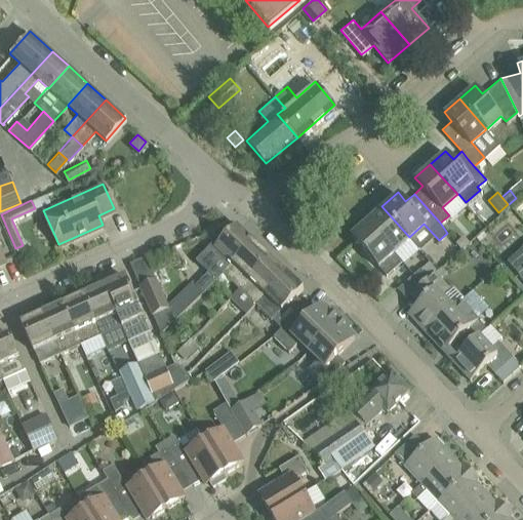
[(381,206),(366,221),(394,250),(409,237),(381,206)]
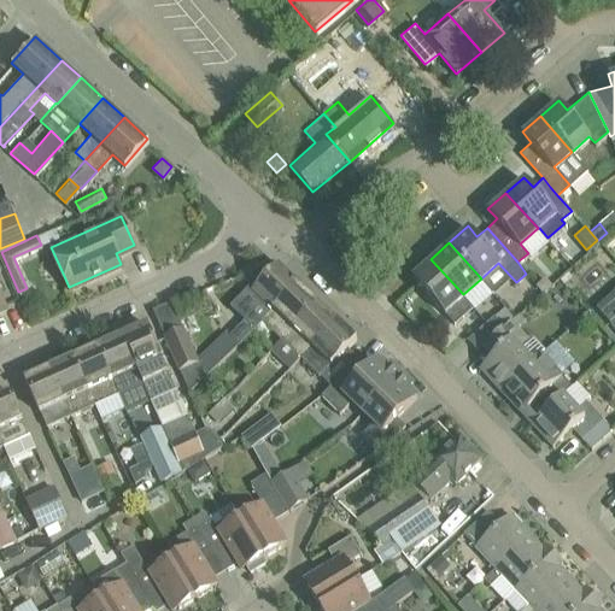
[(431,259),(431,258),(413,275),(444,311),(462,294),(431,259)]
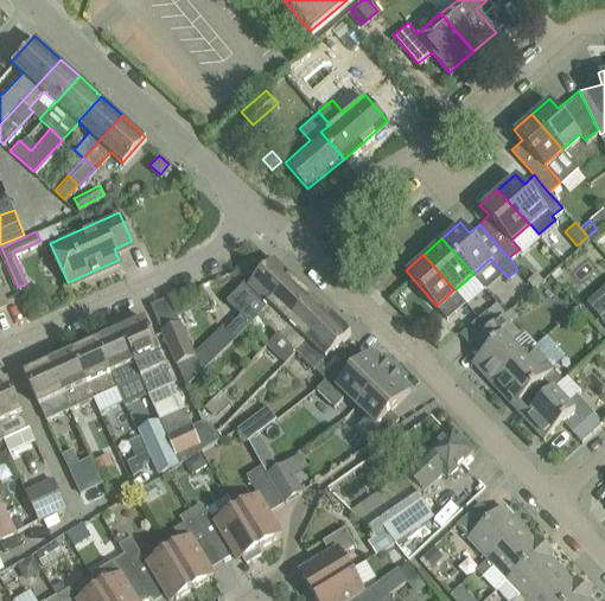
[(249,321),(256,314),(293,276),(273,257),(253,279),(249,275),(227,298),(241,311),(239,312),(240,313),(222,332),(230,340),(249,321)]
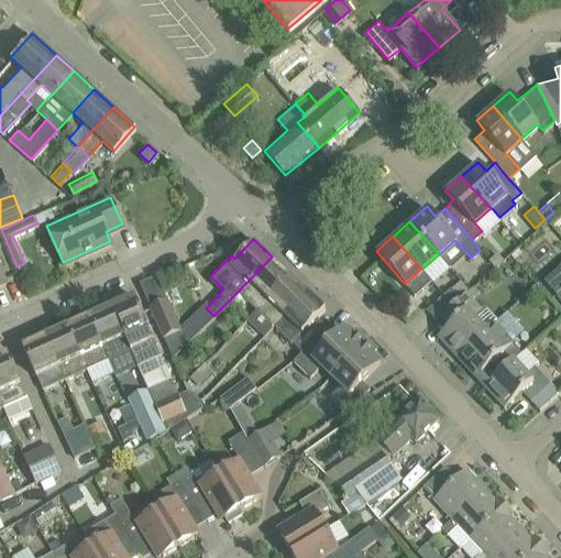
[(496,250),(487,258),(493,264),(502,256),(496,250)]
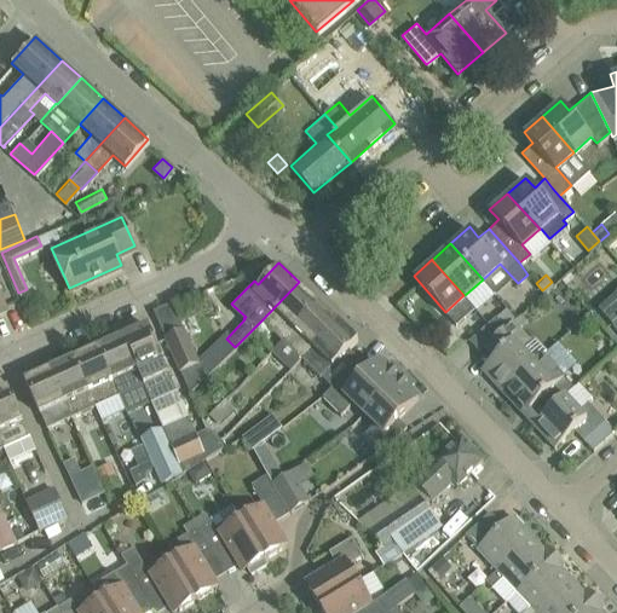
[(261,321),(281,339),(317,300),(299,282),(261,321)]
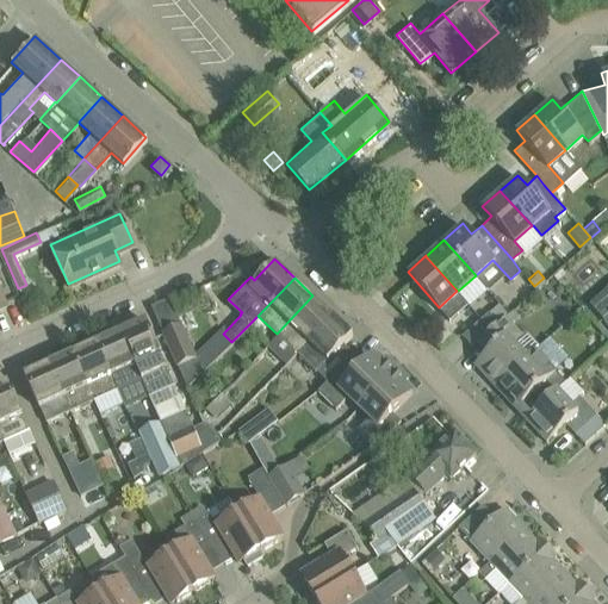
[(277,334),(296,352),(332,313),(312,296),(277,334)]
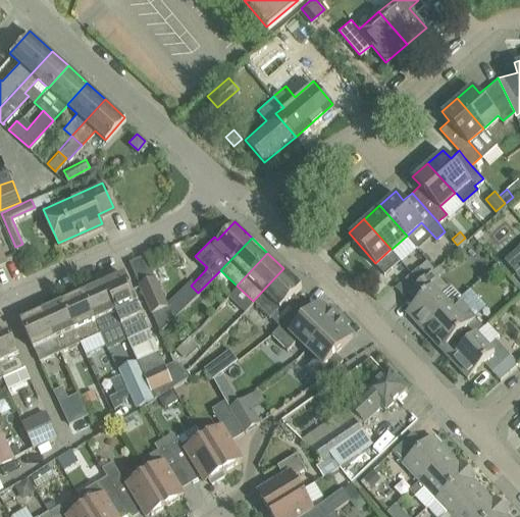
[(443,268),(437,263),(431,268),(436,274),(443,268)]
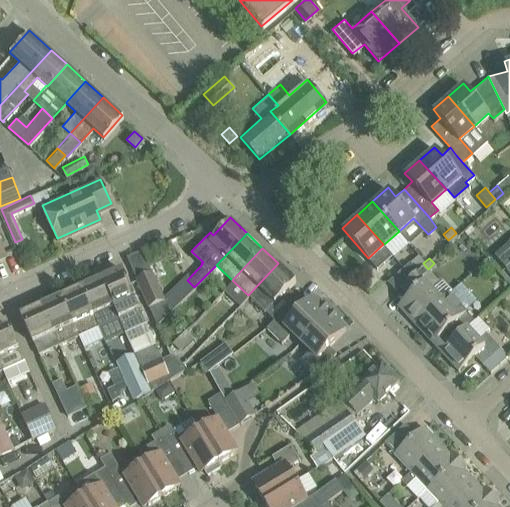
[(395,288),(399,285),(399,284),(417,269),(409,260),(387,279),(395,288)]
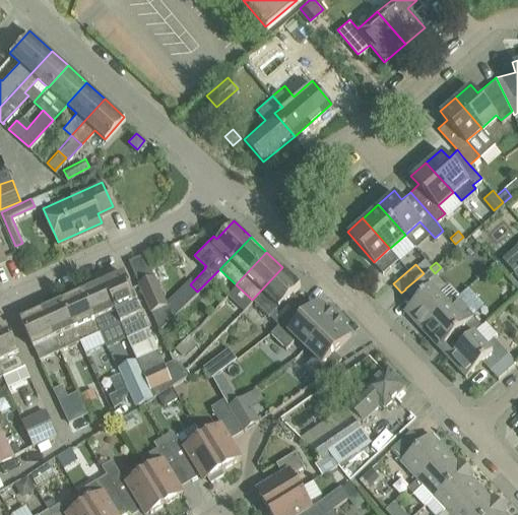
[(282,267),(252,300),(268,315),(269,314),(277,305),(278,305),(286,297),(300,283),(282,267)]
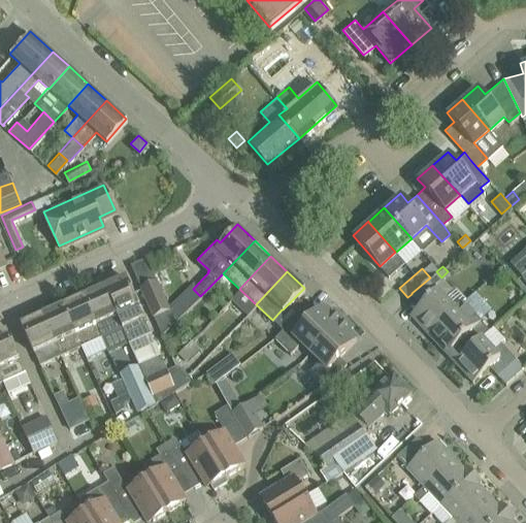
[(409,313),(427,332),(455,306),(462,299),(465,297),(454,285),(451,288),(441,278),(436,271),(412,293),(420,302),(409,313)]
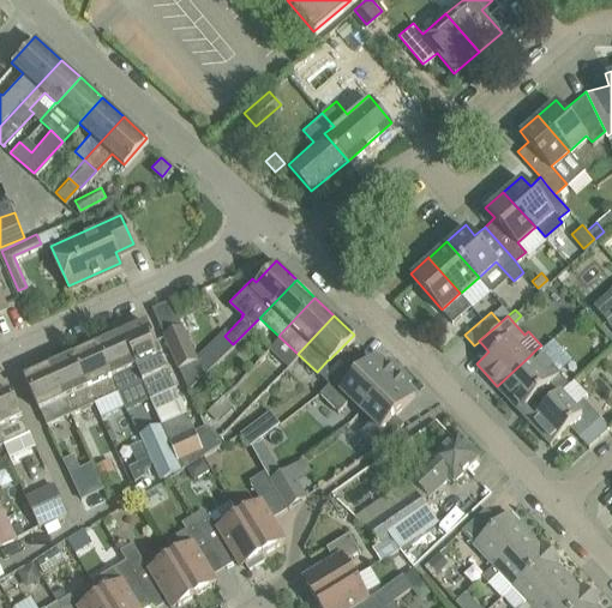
[(145,319),(120,331),(142,379),(149,397),(161,391),(174,385),(160,353),(145,319)]
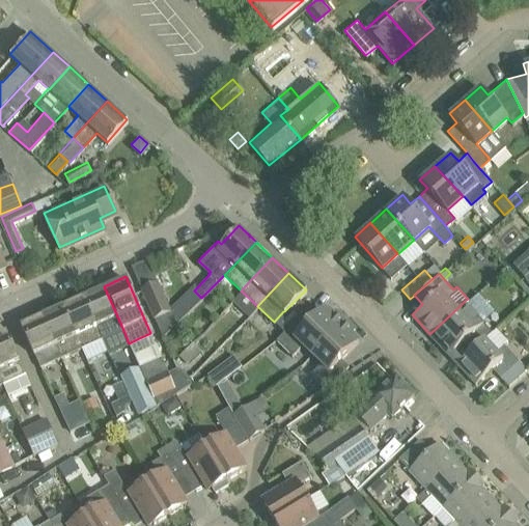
[(212,288),(219,295),(228,284),(222,278),(212,288)]
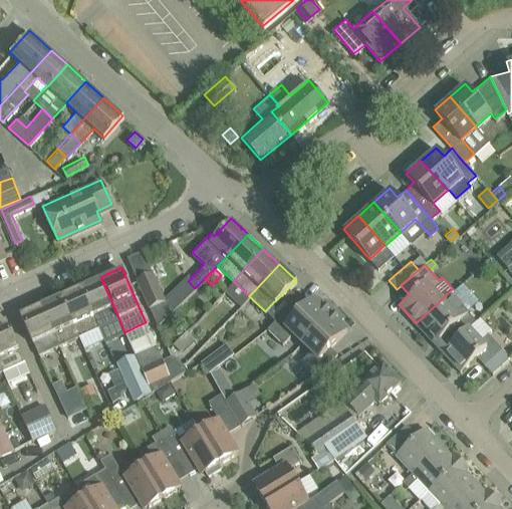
[(137,277),(158,323),(175,307),(170,297),(167,298),(154,270),(137,277)]
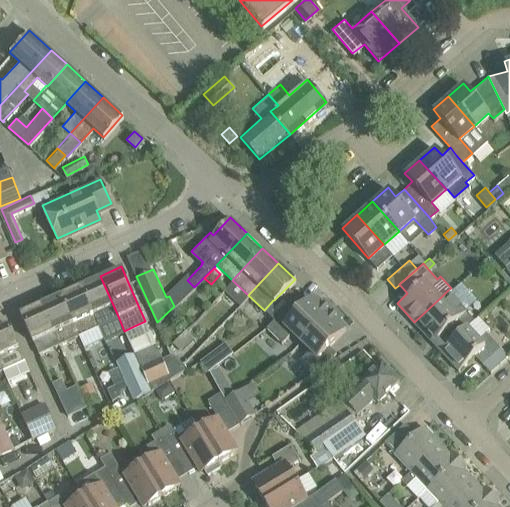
[(118,316),(100,276),(80,285),(103,336),(105,340),(124,331),(118,316)]
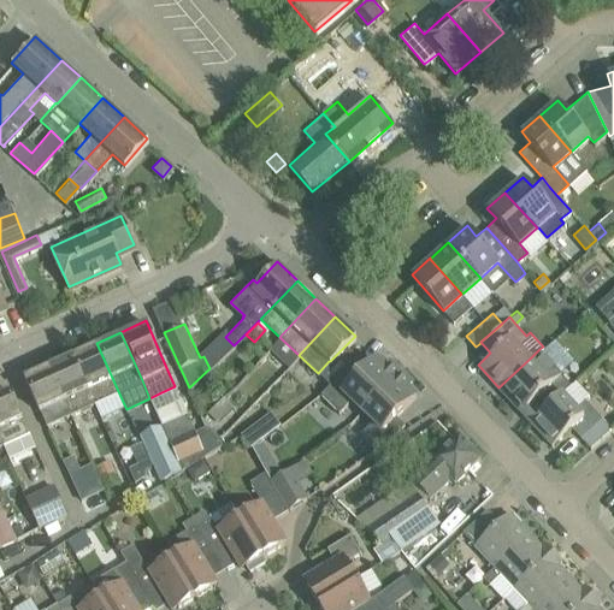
[(96,343),(72,354),(100,415),(124,404),(96,343)]
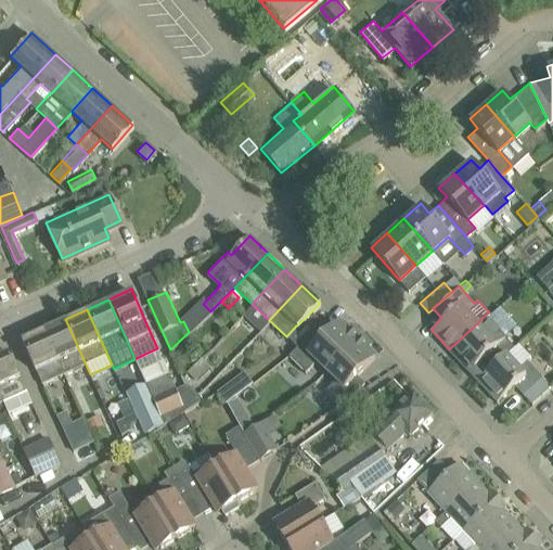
[(485,353),(494,362),(513,345),(486,315),(478,322),(449,349),(467,369),(485,353)]
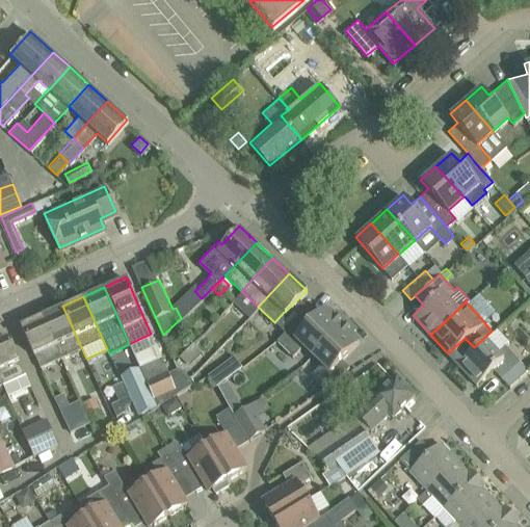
[(284,312),(275,321),(284,331),(302,312),(293,304),(285,312),(284,312)]
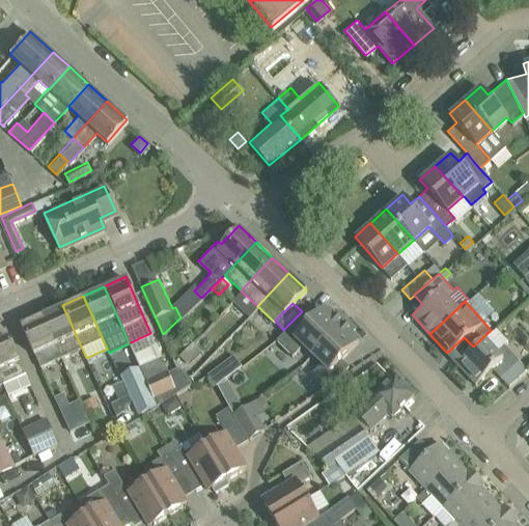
[(81,347),(62,305),(42,314),(60,356),(81,347)]
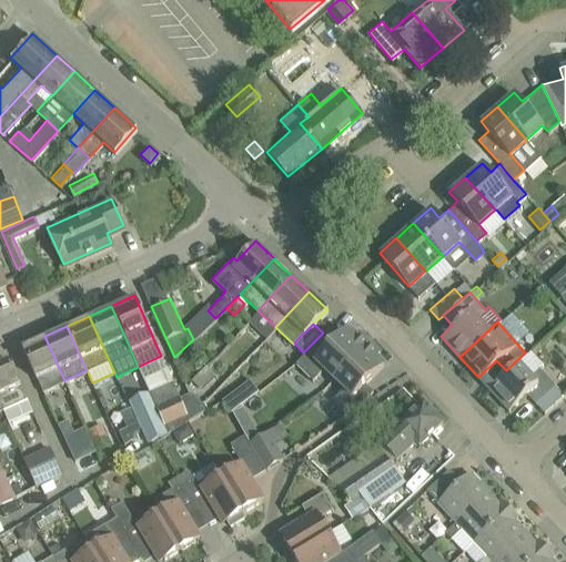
[(323,367),(333,377),(369,339),(360,331),(355,336),(345,326),(337,335),(329,327),(323,333),(303,353),(294,361),(312,378),(323,367)]
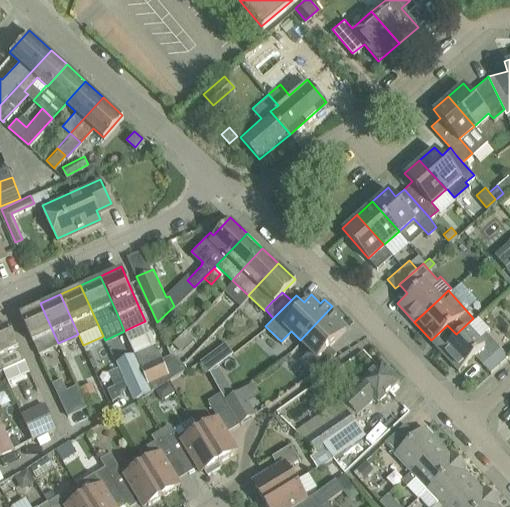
[(58,343),(40,303),(19,312),(32,340),(32,339),(38,352),(58,343)]
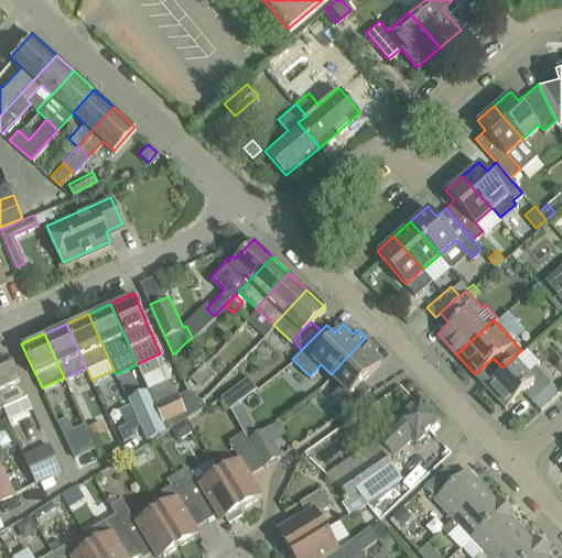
[(366,337),(331,374),(341,383),(330,395),(344,409),(358,398),(369,387),(360,379),(380,359),(369,350),(374,346),(366,337)]
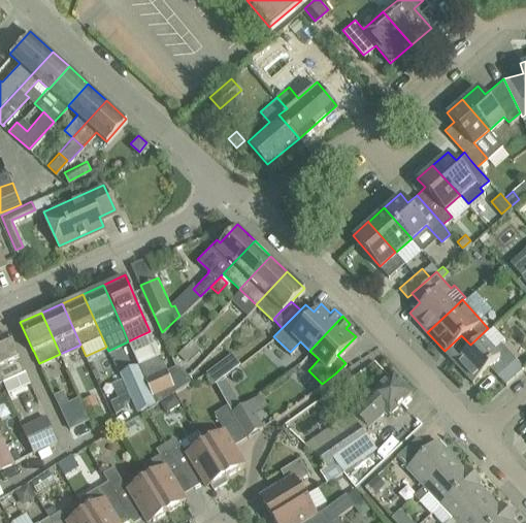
[(488,328),(470,345),(454,360),(472,380),(488,365),(505,383),(524,366),(515,357),(500,340),(503,337),(492,325),(489,328),(488,328)]
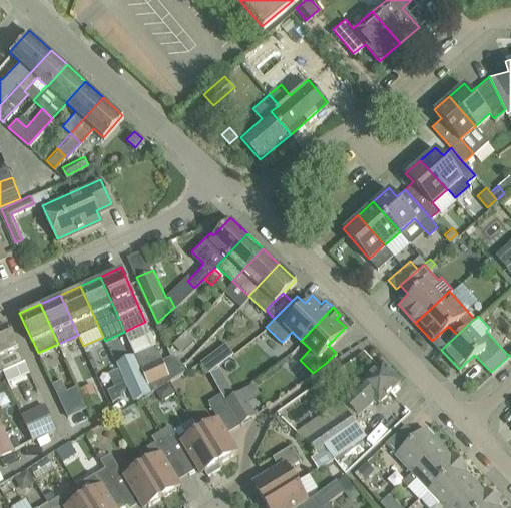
[(5,319),(0,321),(0,364),(2,369),(7,380),(28,370),(23,359),(22,360),(17,347),(5,319)]
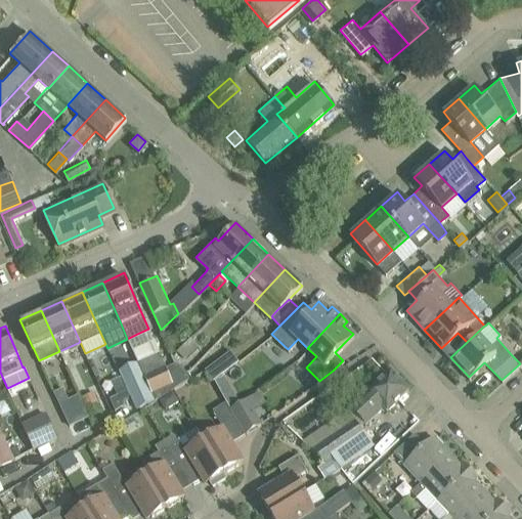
[(197,344),(189,336),(176,349),(183,356),(197,344)]
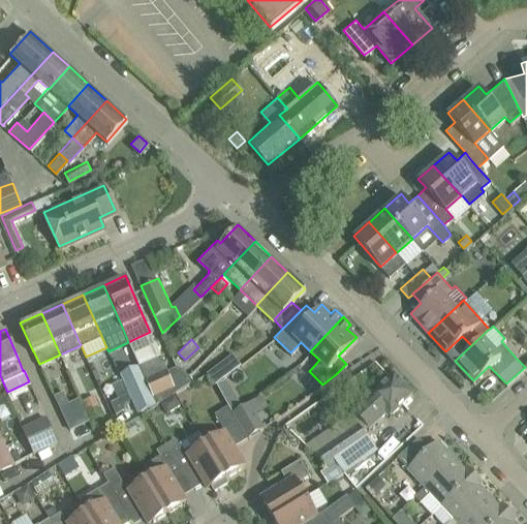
[(207,371),(215,381),(241,362),(234,351),(207,371)]
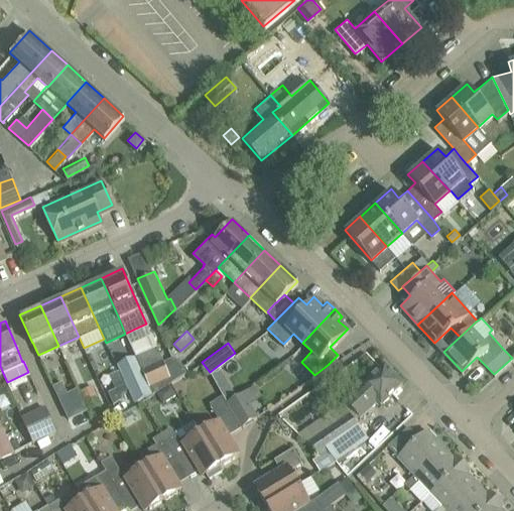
[(144,349),(134,354),(151,392),(156,389),(169,381),(172,379),(162,357),(150,363),(144,349)]
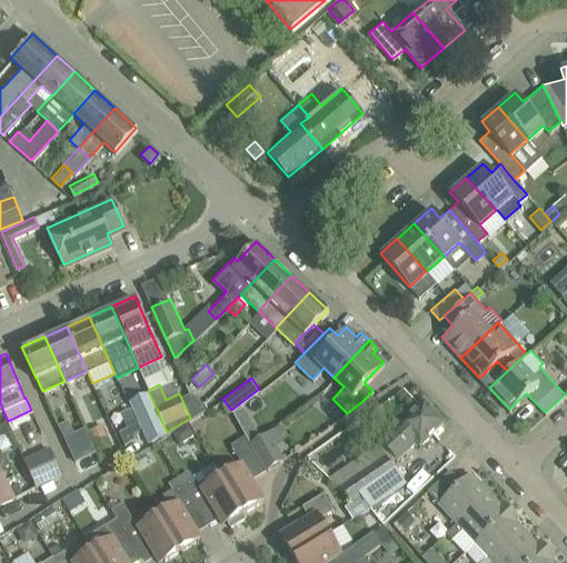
[(148,390),(128,399),(147,444),(167,432),(148,390)]
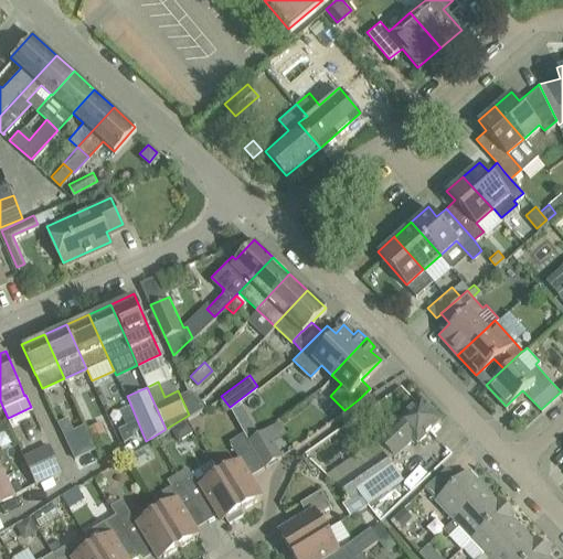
[(376,438),(392,454),(412,436),(415,440),(439,418),(420,397),(376,438)]
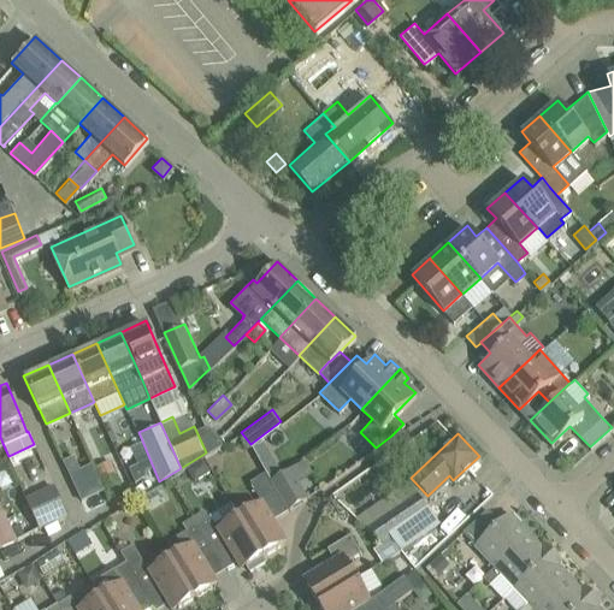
[(113,450),(128,478),(147,468),(133,440),(113,450)]
